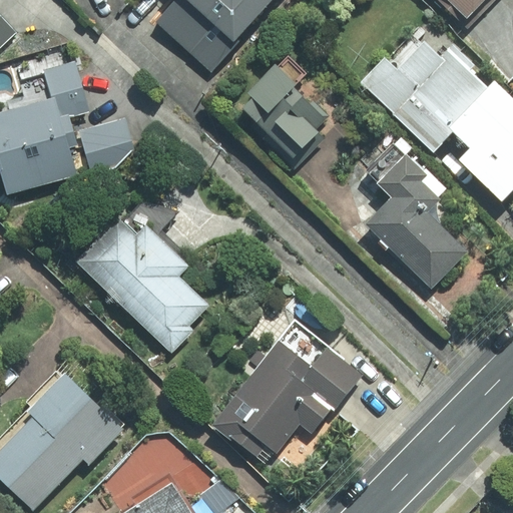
[(279,0),(175,0),(155,23),(211,73),(279,0)]
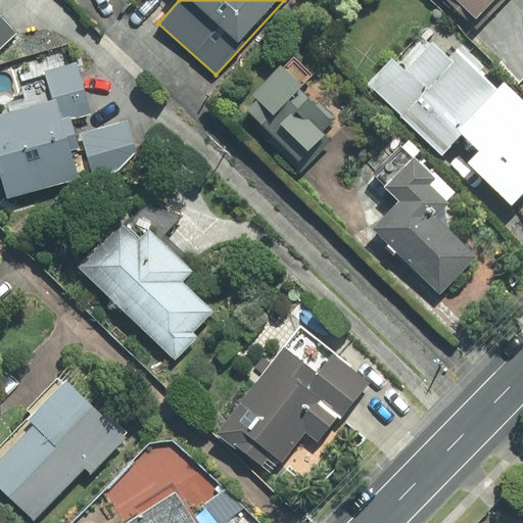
[(445,0),(475,27),(498,0),(445,0)]
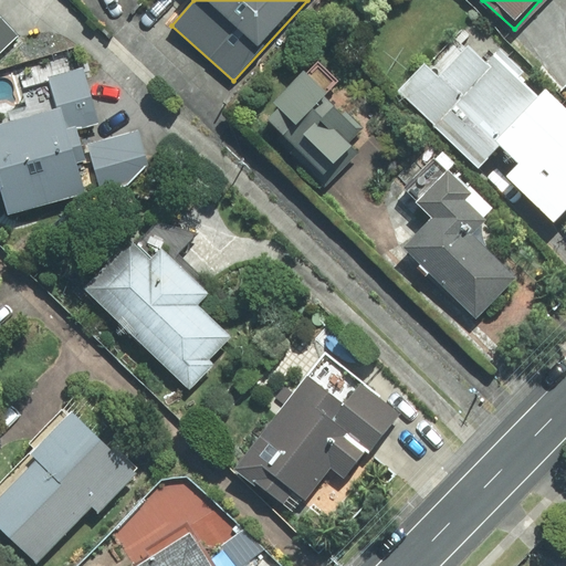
[(0,53),(19,38),(0,19),(0,53)]
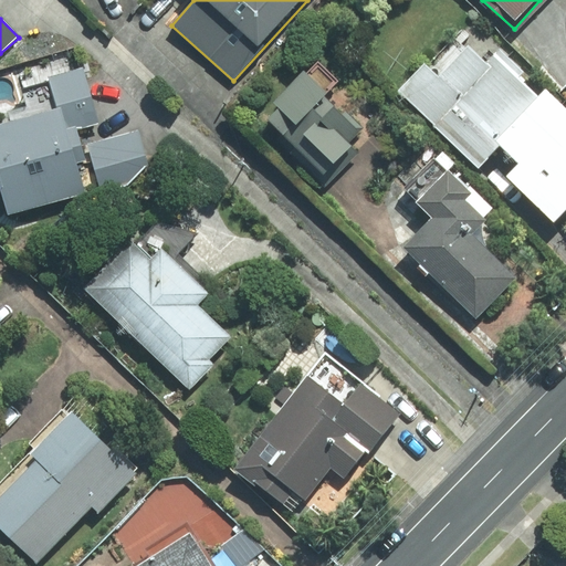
[(549,230),(565,211),(565,117),(468,25),(402,93),(549,230)]
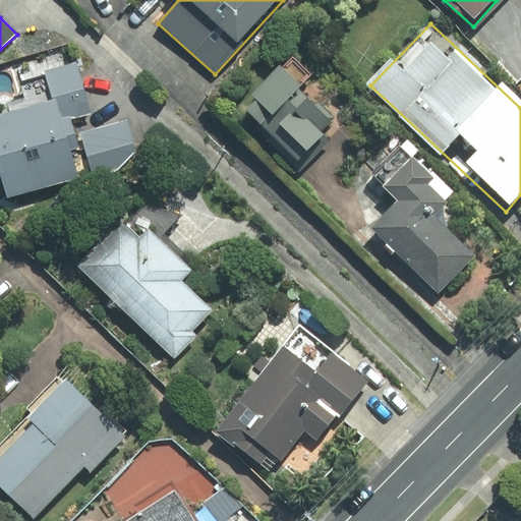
[(87,104),(75,61),(39,71),(50,101),(0,115),(0,182),(4,198),(119,170),(137,152),(125,122),(79,133),(74,108),(87,104)]
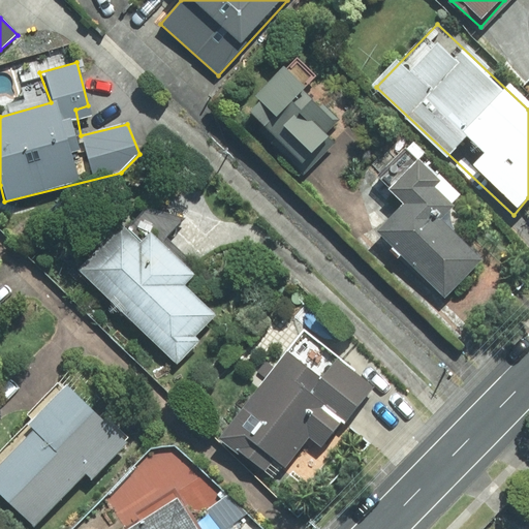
[(304,83),(260,128),(303,172),(349,128),(304,83)]
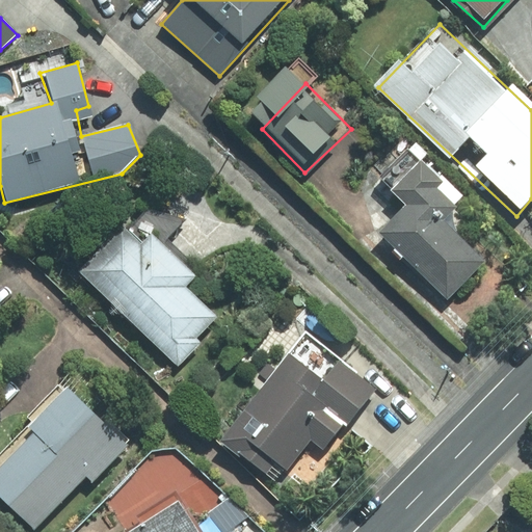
[(420,162),(390,192),(403,206),(376,235),(448,303),(485,265),(443,223),(456,209),(436,190),(443,184),(420,162)]
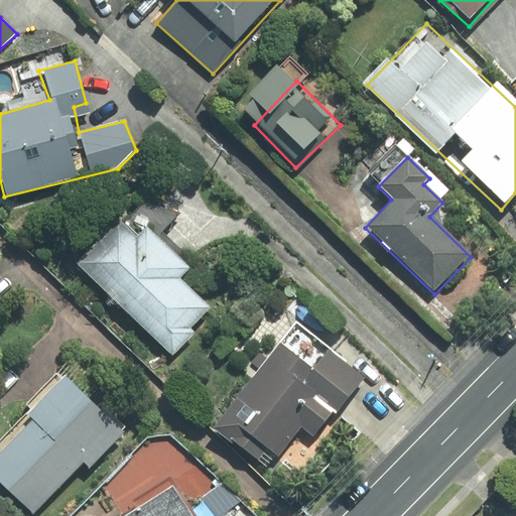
[(133,236),(116,220),(75,261),(173,358),(218,313),(178,279),(189,269),(144,225),(133,236)]
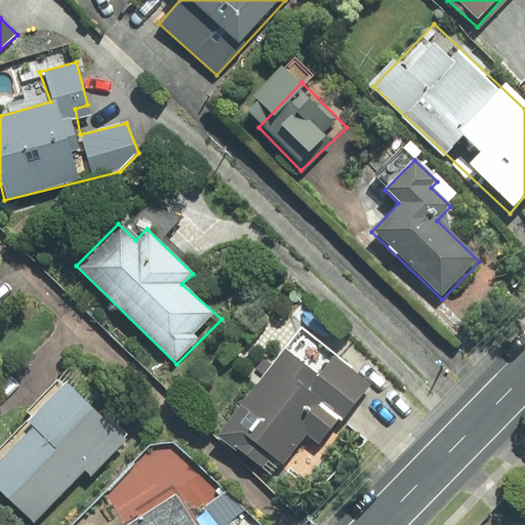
[(371,385),(300,329),(215,436),(271,480),(305,435),(320,447),(371,385)]
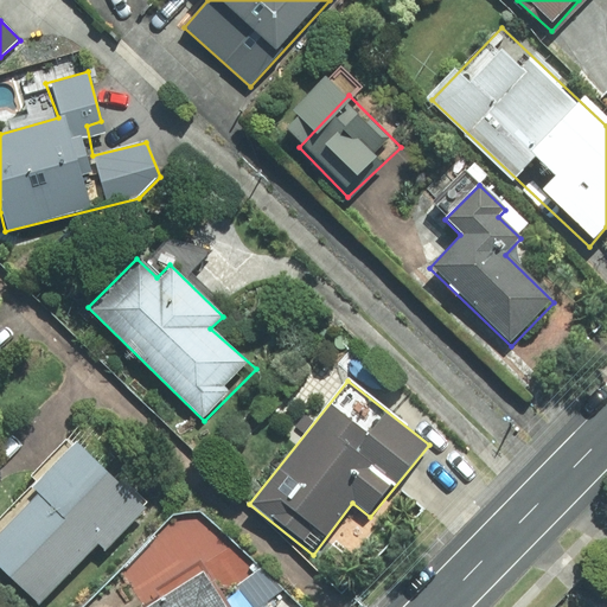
[(149,508),(75,442),(0,525),(0,568),(37,606),(98,543),(107,553),(149,508)]
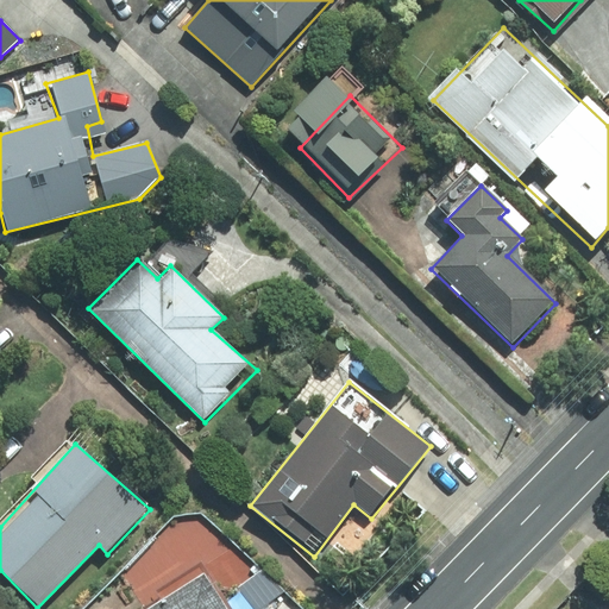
[(224,608),(203,575),(145,608),(224,608)]
